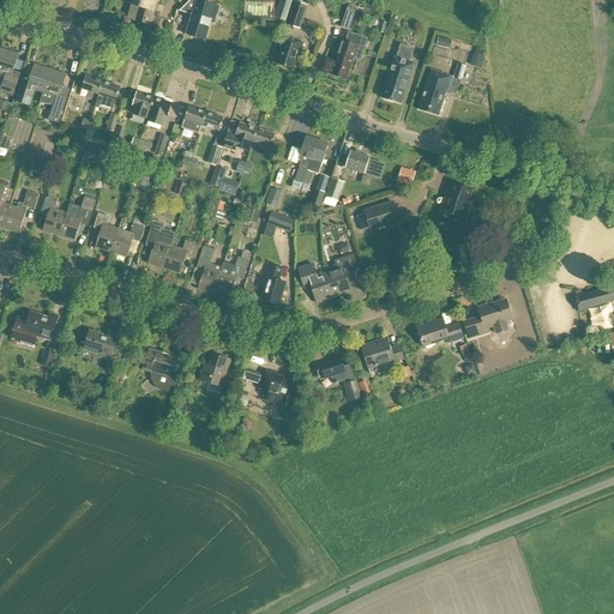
[(131,7),(130,12),(127,20),(152,28),(155,18),(152,17),(157,0),(124,0),(122,5),(131,7)]
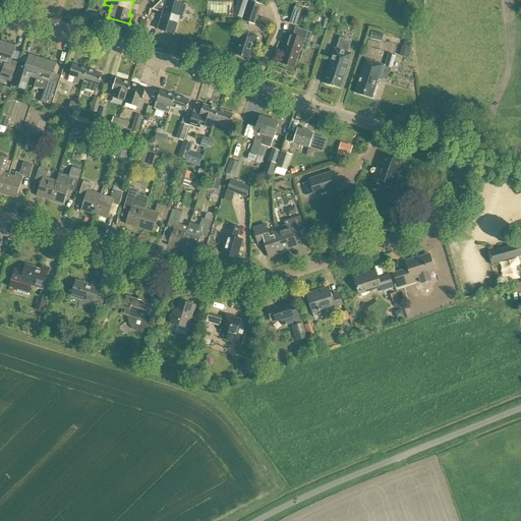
[(163,13),(159,30),(167,32),(174,35),(179,19),(182,19),(186,4),(178,3),(178,0),(161,0),(153,9),(163,13)]
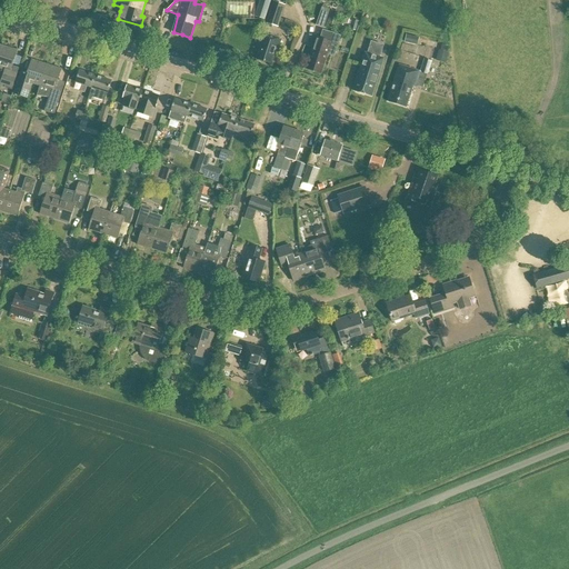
[(273,0),(273,2),(267,23),(278,27),(285,6),(286,0),(273,0)]
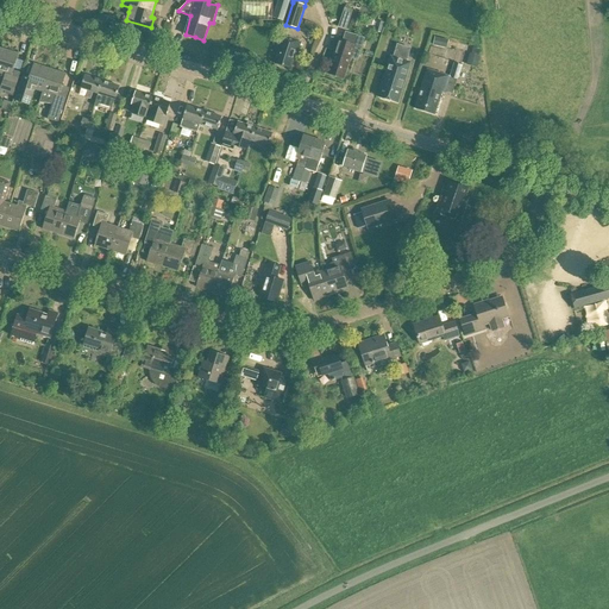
[(353,11),(345,8),(339,26),(347,30),(353,11)]
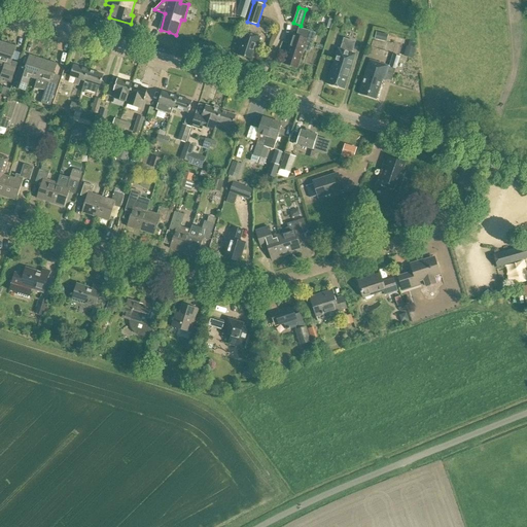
[(290,46),(284,65),(297,69),(304,50),(310,53),(316,33),(300,28),(296,35),(295,34),(291,47),(290,46)]
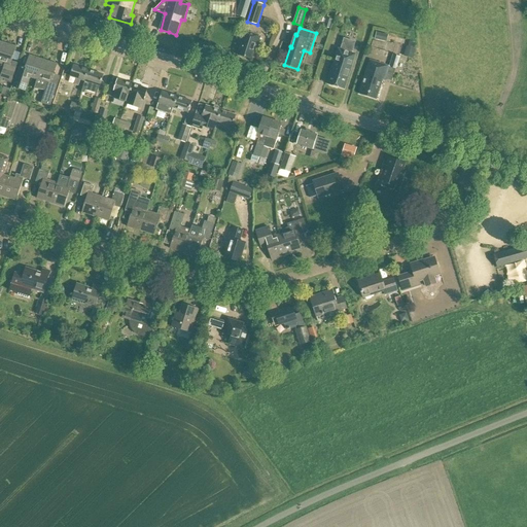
[(257,44),(259,37),(243,32),(238,48),(240,49),(238,55),(250,59),(254,44),(257,44)]
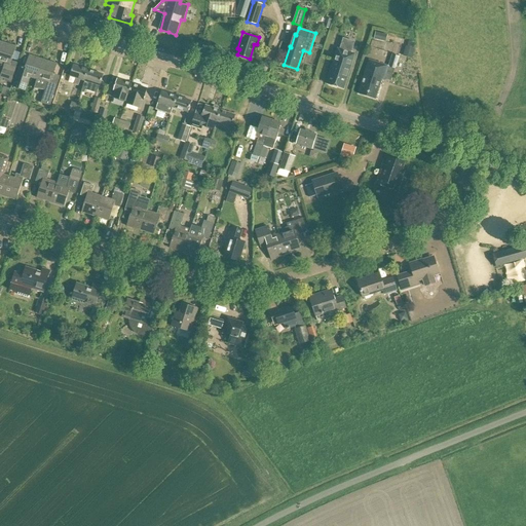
[(376,33),(374,39),(385,42),(387,36),(376,33)]
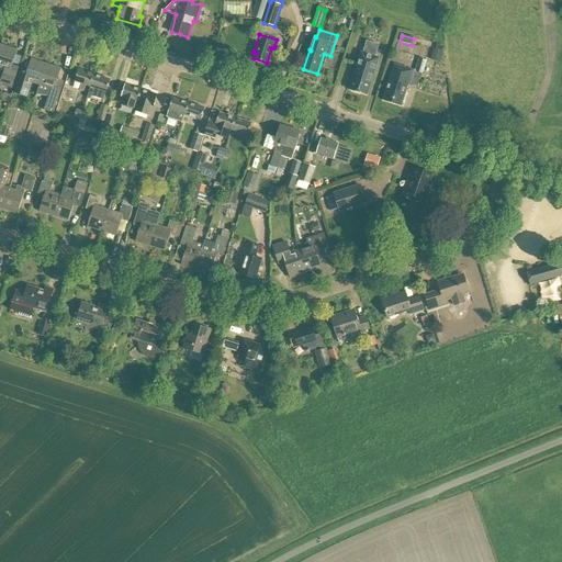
[(15,49),(2,45),(0,51),(0,67),(4,69),(0,81),(0,85),(11,89),(18,68),(11,66),(15,49)]
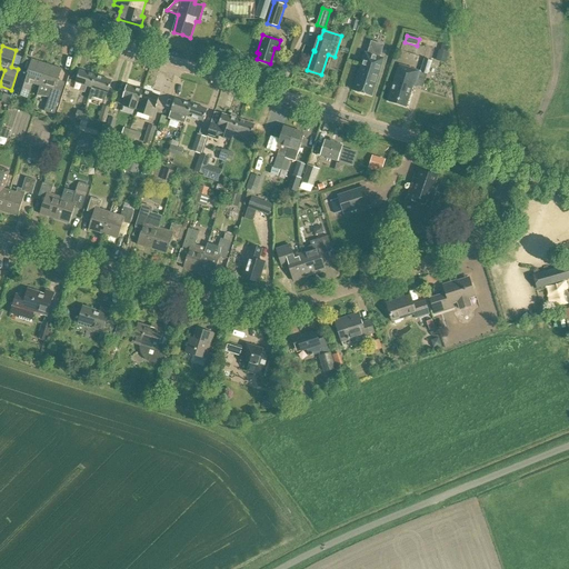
[(366,53),(353,90),(371,97),(385,59),(380,58),(382,50),(370,47),(370,46),(368,53),(366,53)]
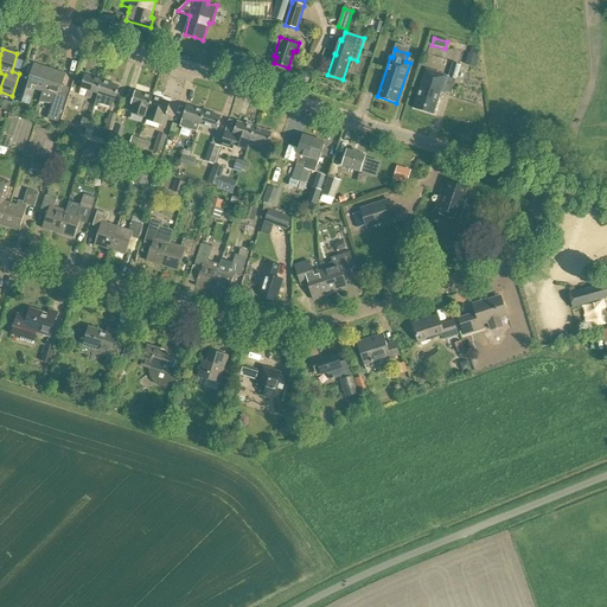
[(470,55),(466,65),(474,69),(478,57),(477,57),(479,50),(472,49),(471,55),(470,55)]
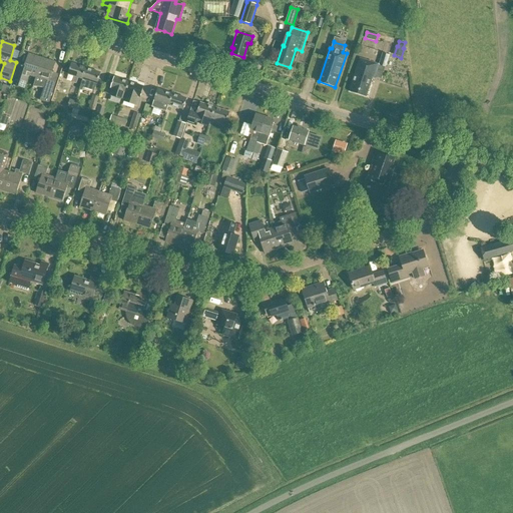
[(382,53),(379,65),(385,67),(389,55),(382,53)]
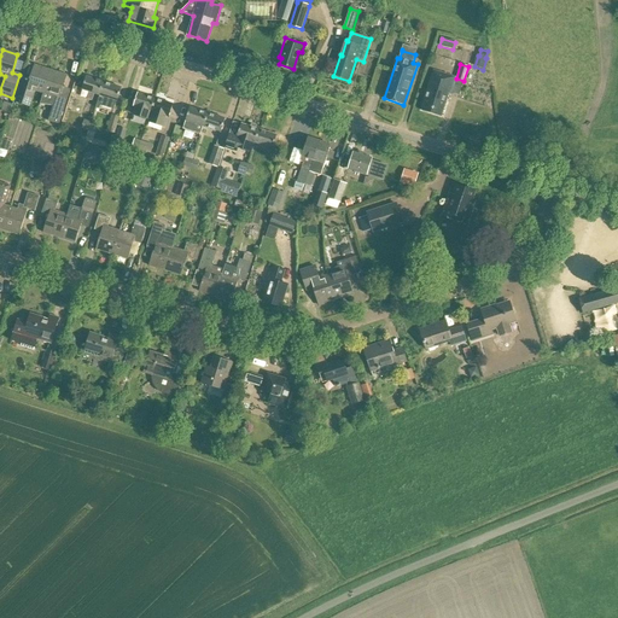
[(22,77),(15,101),(29,106),(31,98),(30,97),(33,91),(44,94),(45,94),(45,93),(51,71),(34,65),(29,80),(22,77)]
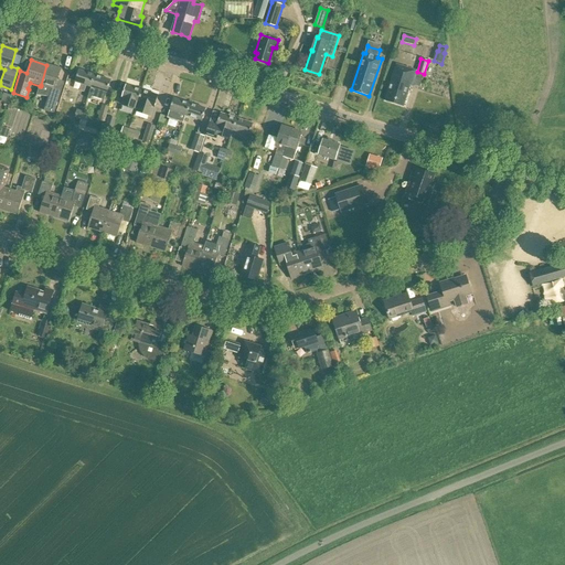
[(40,86),(36,95),(46,97),(49,97),(44,112),(53,114),(57,100),(62,86),(55,84),(60,68),(46,65),(41,85),(41,86),(40,86)]
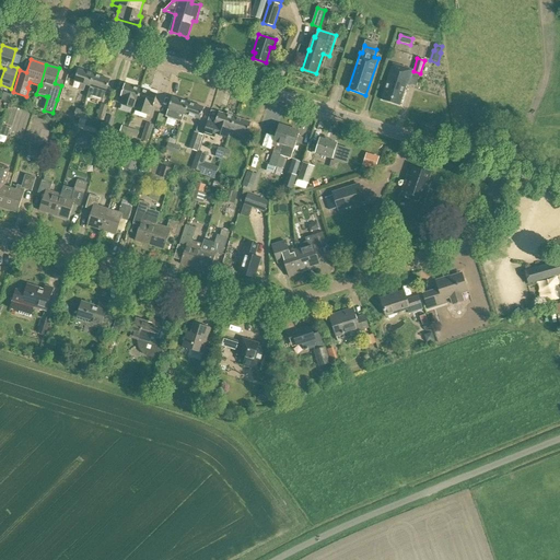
[(393,66),(382,101),(399,106),(411,72),(393,66)]
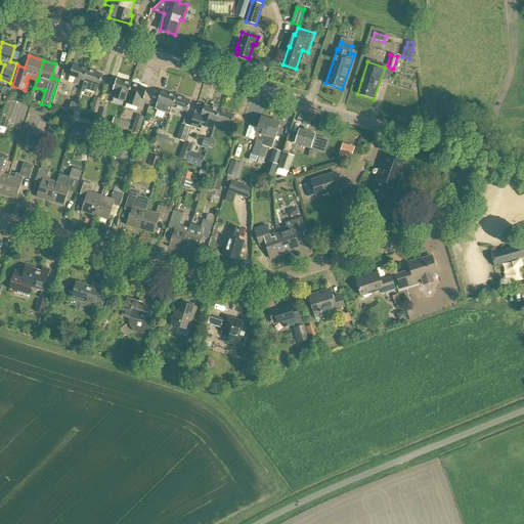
[(78,85),(80,79),(85,80),(88,70),(74,64),(70,75),(76,78),(74,84),(78,85)]
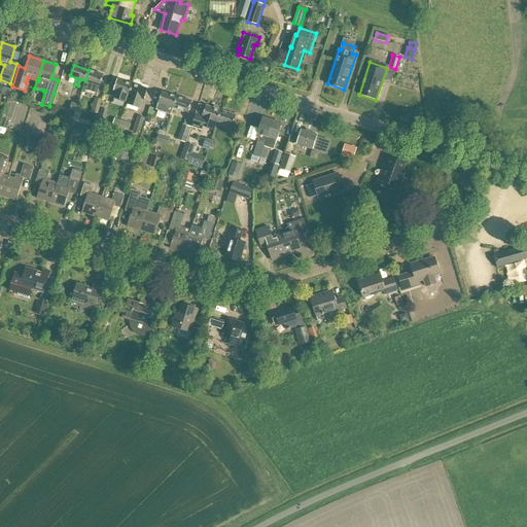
[(85,80),(81,92),(84,93),(85,90),(97,94),(103,74),(89,70),(85,80)]
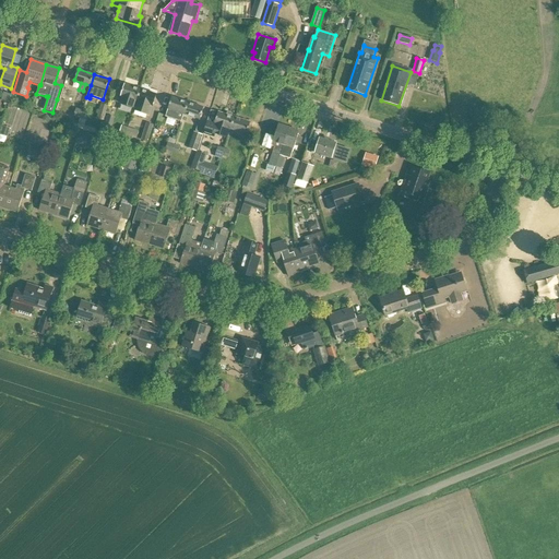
[(134,108),(141,90),(125,84),(120,96),(122,97),(120,104),(134,108)]
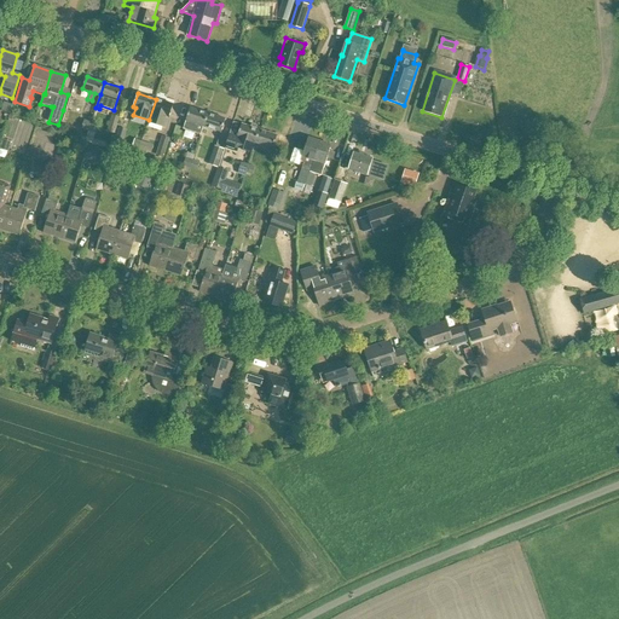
[(149,120),(148,122),(165,128),(173,104),(156,99),(149,120)]
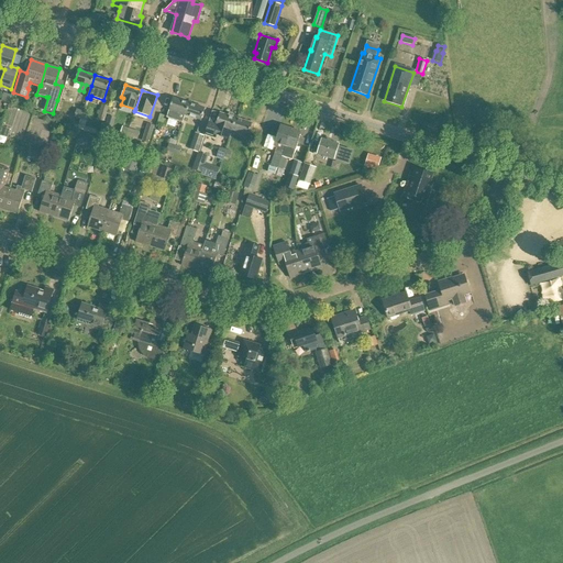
[(3,94),(1,101),(4,101),(9,103),(11,96),(3,94)]
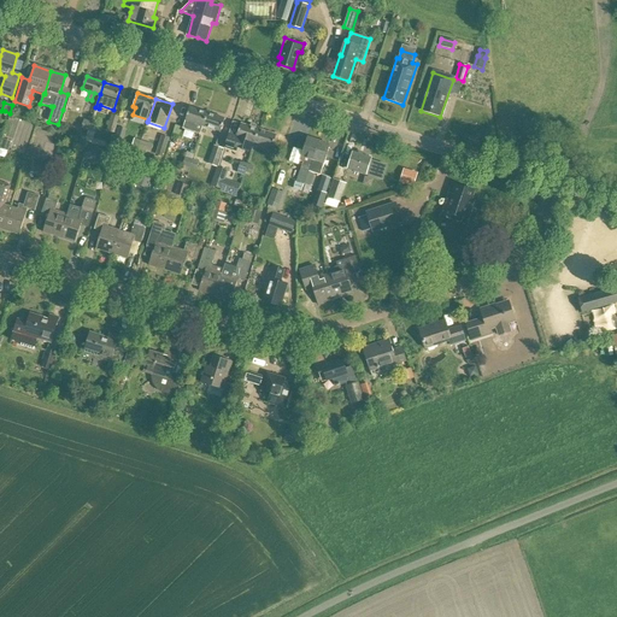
[(182,130),(199,136),(203,127),(206,113),(189,107),(184,121),(182,130)]
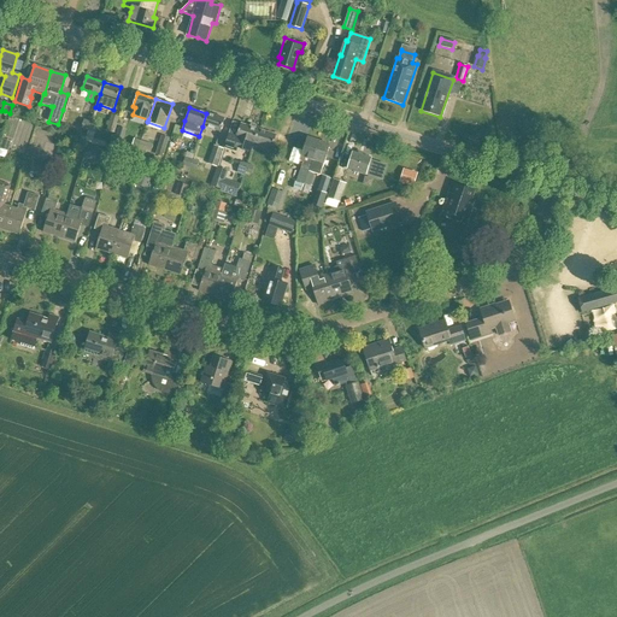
[(206,113),(203,127),(219,131),(224,118),(206,113)]
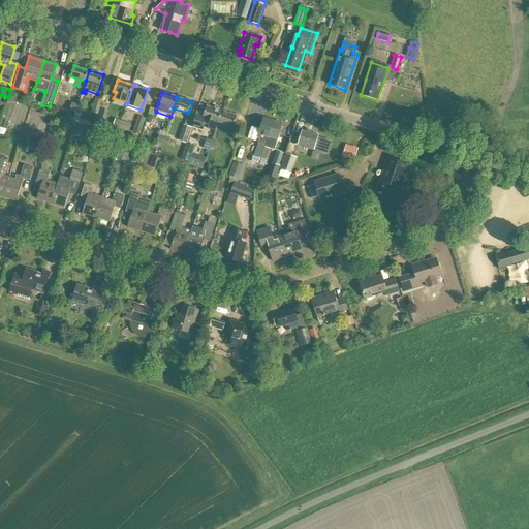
[(96,98),(92,112),(97,114),(101,100),(96,98)]
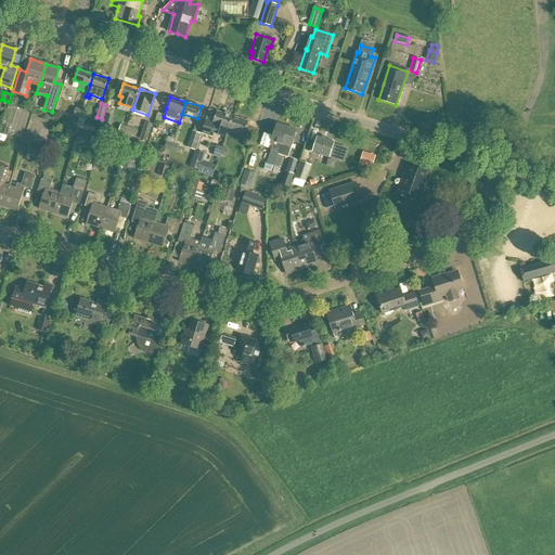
[(81,110),(79,116),(86,119),(88,112),(81,110)]
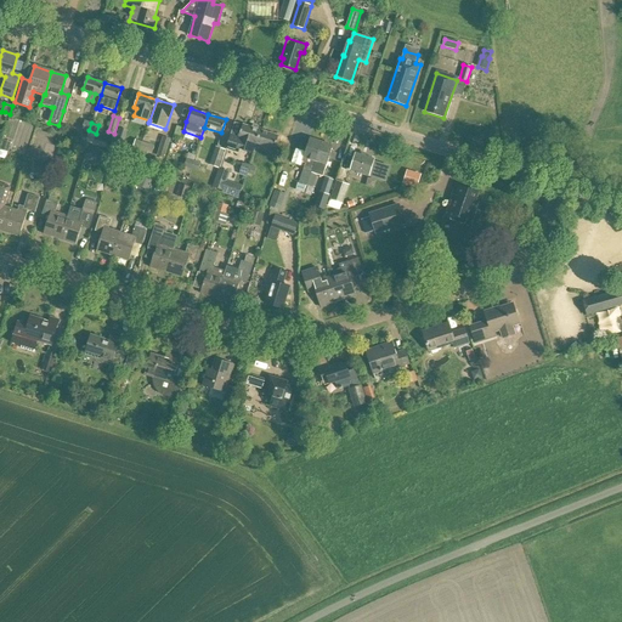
[(239,154),(241,150),(253,153),(256,145),(261,131),(243,125),(239,137),(231,135),(226,150),(239,154)]
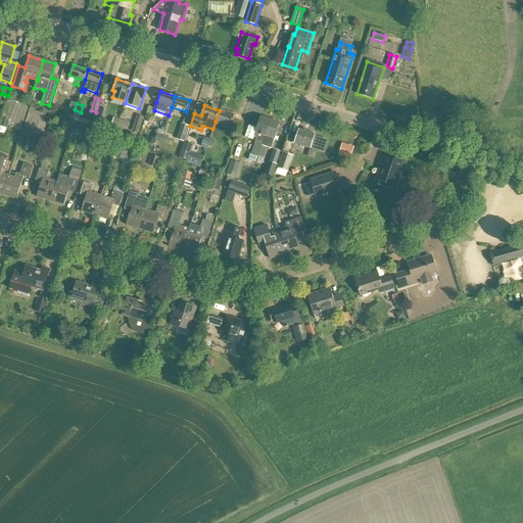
[(96,122),(102,124),(107,109),(100,107),(96,122)]
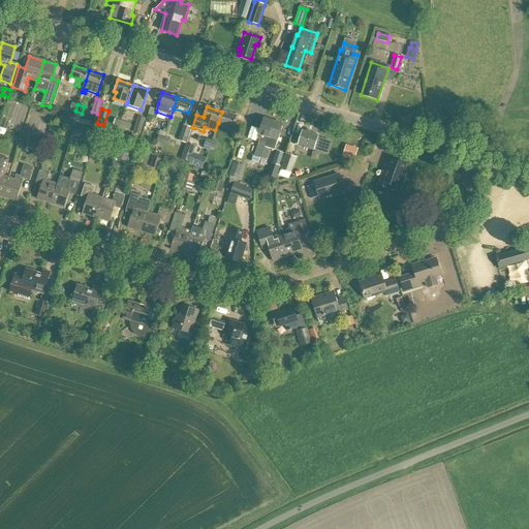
[(222,112),(218,123),(232,127),(237,117),(222,112)]
